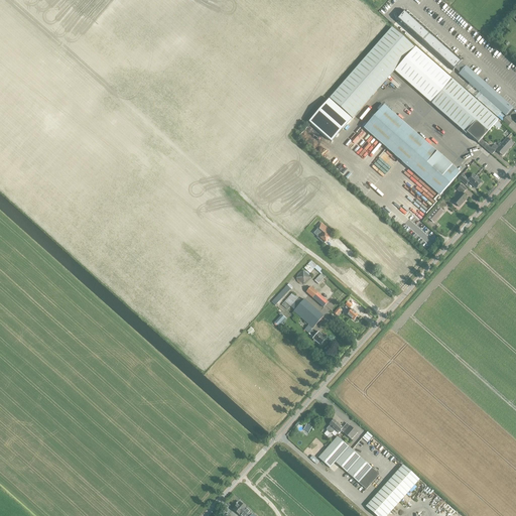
[(406,11),(397,21),(403,26),(409,32),(416,37),(422,43),(428,48),(434,54),(440,59),(446,66),(454,71),(453,71),(454,72),(463,61),(462,60),(456,55),(449,50),(443,44),(436,39),(430,33),(424,28),(418,22),(412,17),(406,11)]
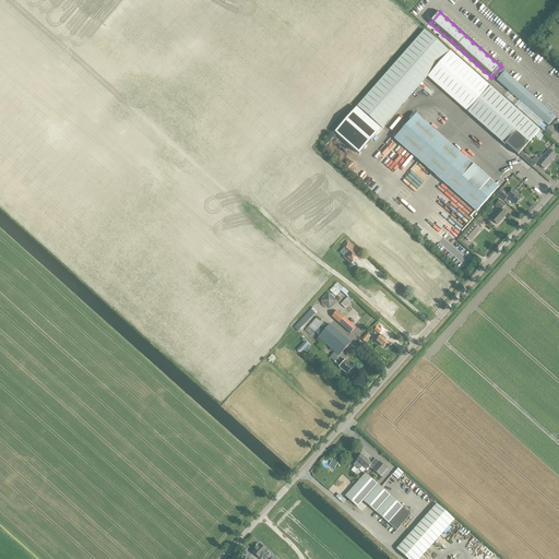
[(425,31),(375,87),(357,108),(382,130),(428,78),(467,113),(468,113),(519,155),(522,152),(524,149),(536,134),(538,132),(489,87),(490,87),(450,51),(449,52),(425,31)]
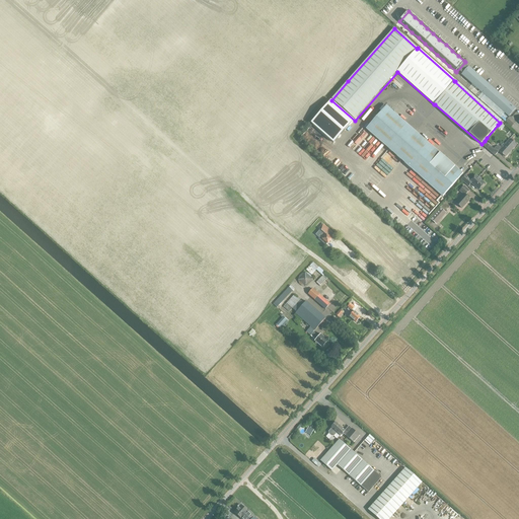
[(518,86),(518,68),(479,32),(470,43),(518,86)]
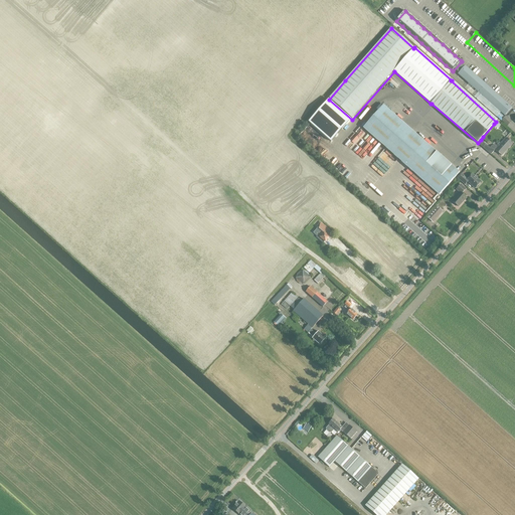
[(511,108),(482,80),(466,66),(458,74),(504,116),(511,108)]
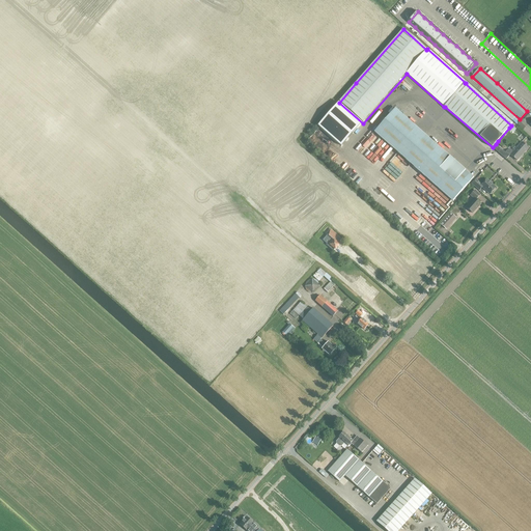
[(324,119),(318,126),(341,146),(347,140),(362,123),(339,103),(324,119)]
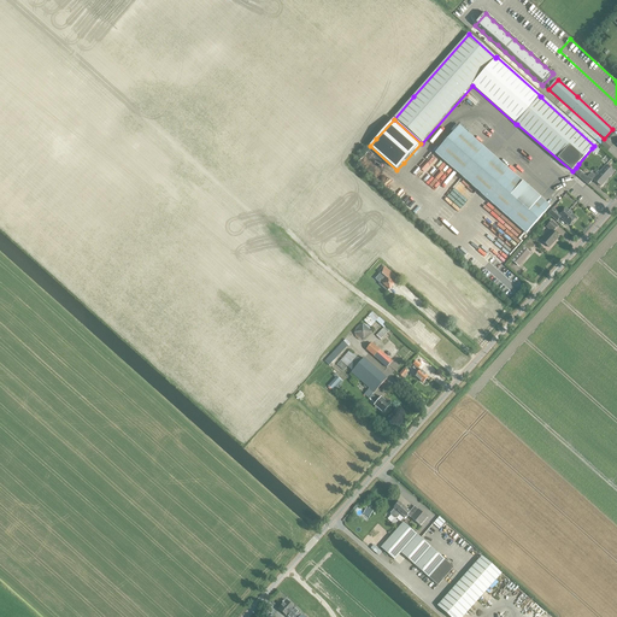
[(528,235),(551,207),(458,128),(435,156),(528,235)]
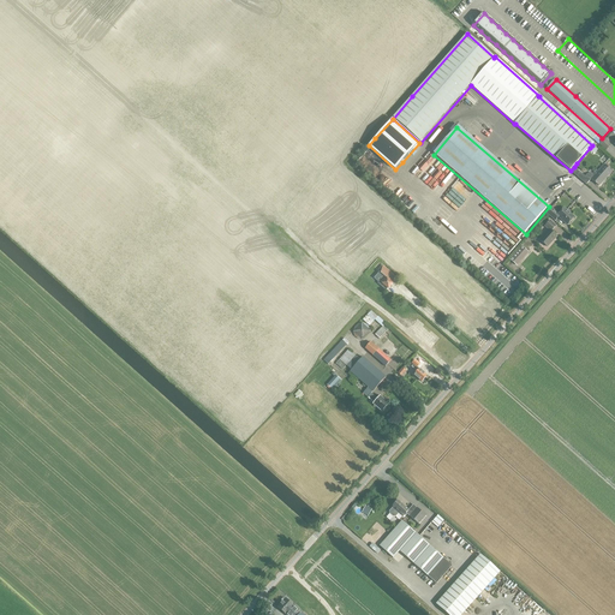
[(605,150),(611,145),(604,139),(599,144),(605,150)]
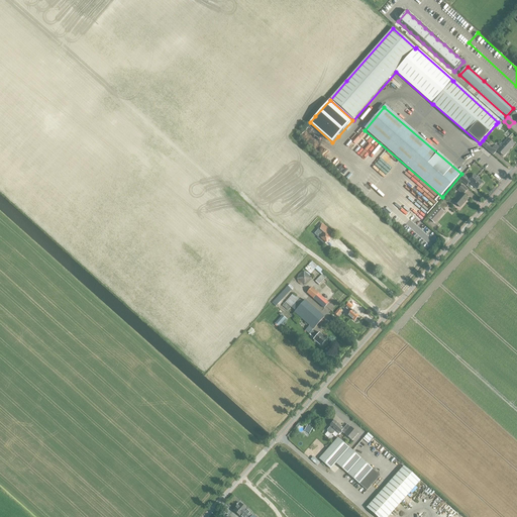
[(504,157),(514,144),(508,138),(497,150),(504,157)]
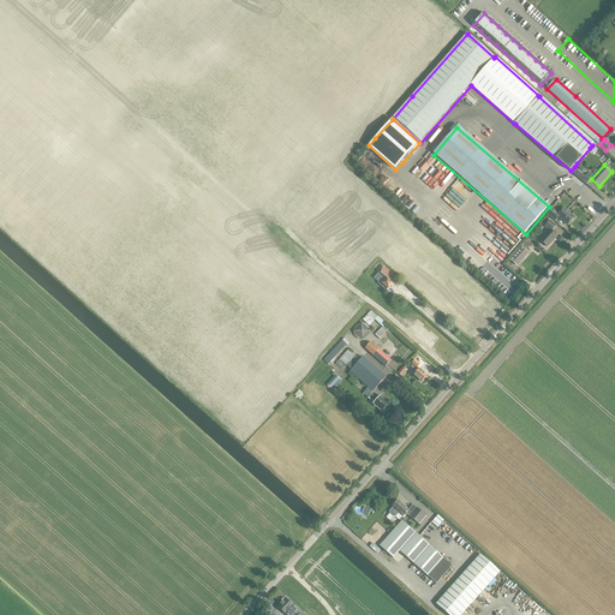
[(578,171),(574,167),(571,171),(586,185),(590,181),(578,171)]
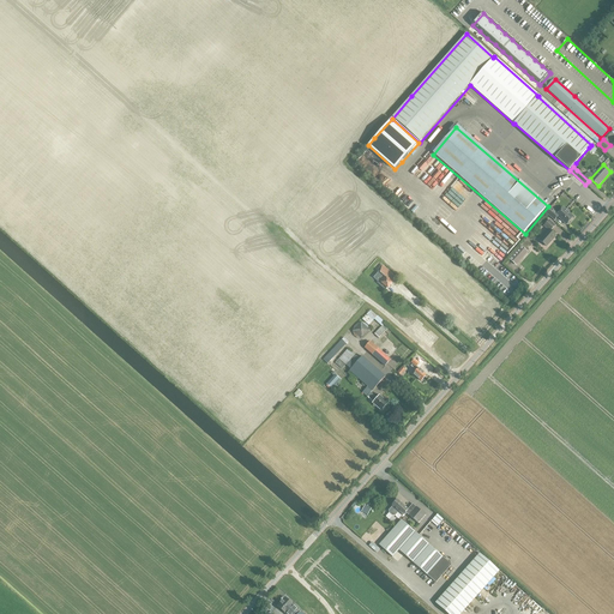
[(557,215),(549,209),(546,212),(555,221),(558,217),(566,224),(573,217),(563,208),(557,215)]
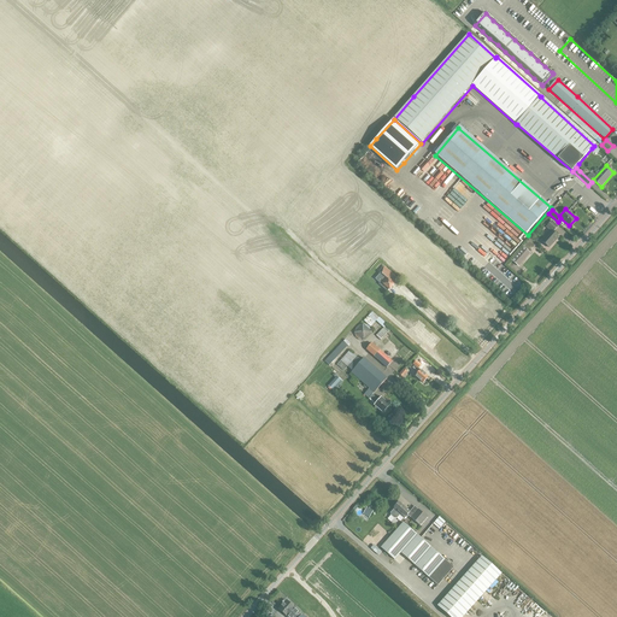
[(550,248),(559,238),(553,231),(558,227),(552,222),(547,227),(551,231),(542,241),(550,248)]
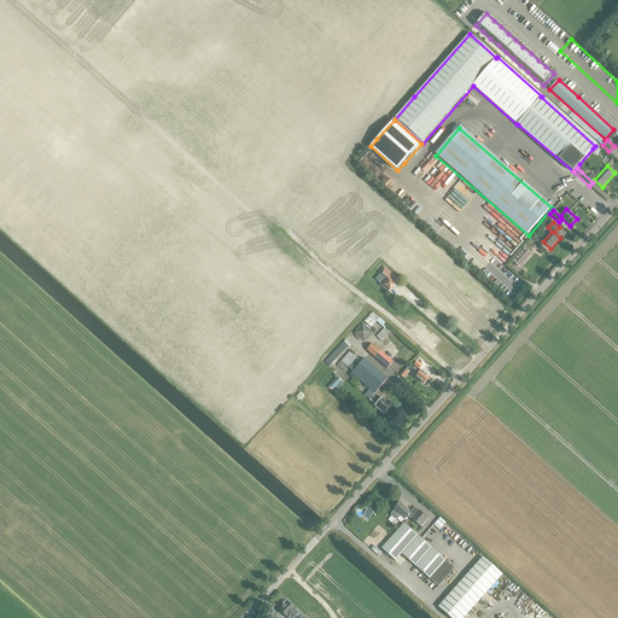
[(524,238),(526,234),(518,226),(514,229),(518,232),(517,232),(524,238)]
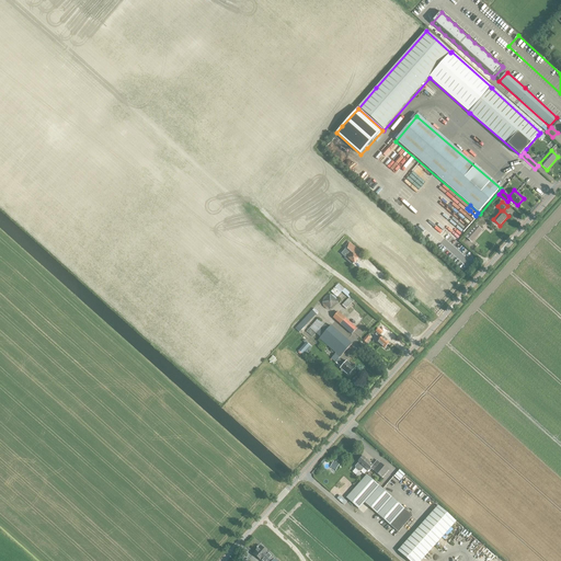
[(476,225),(465,237),(471,242),(482,230),(476,225)]
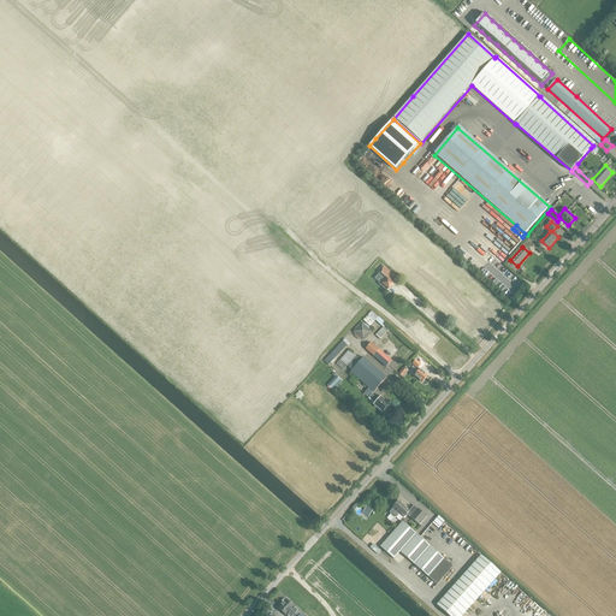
[(394,283),(397,279),(384,266),(379,272),(384,277),(379,282),(390,290),(395,284),(394,283)]
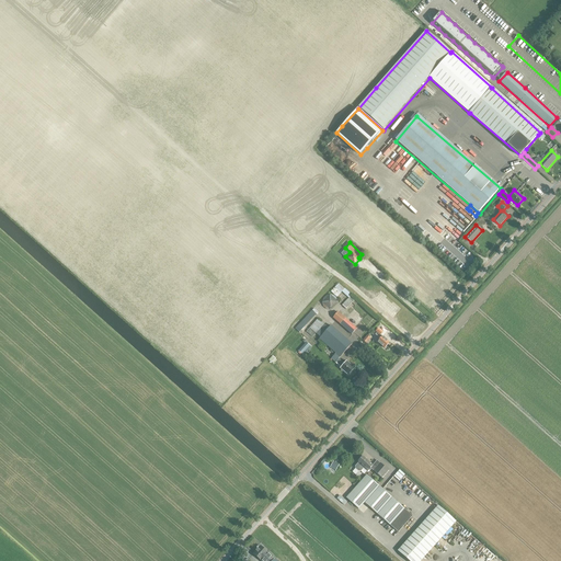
[(369,271),(375,265),(366,258),(362,263),(369,271)]
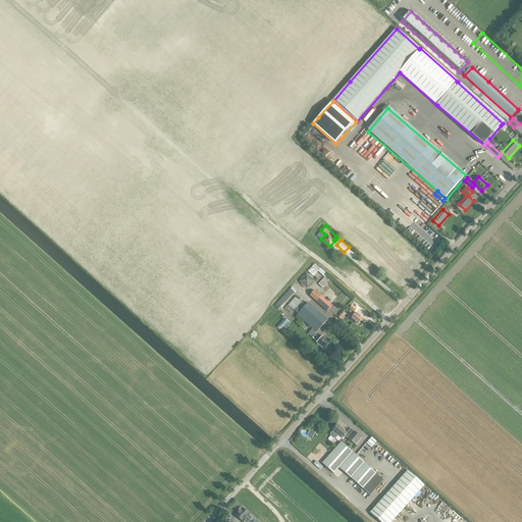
[(319,271),(325,277),(328,274),(316,263),(308,270),(314,276),(319,271)]
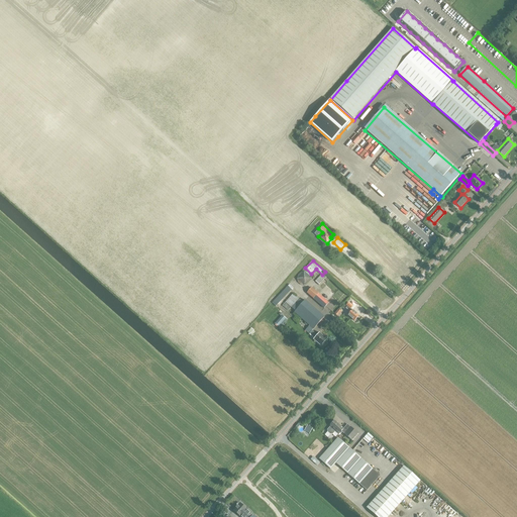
[(300,273),(298,276),(297,279),(298,283),(301,285),(305,286),(312,279),(311,275),(308,272),(304,272),(300,273)]
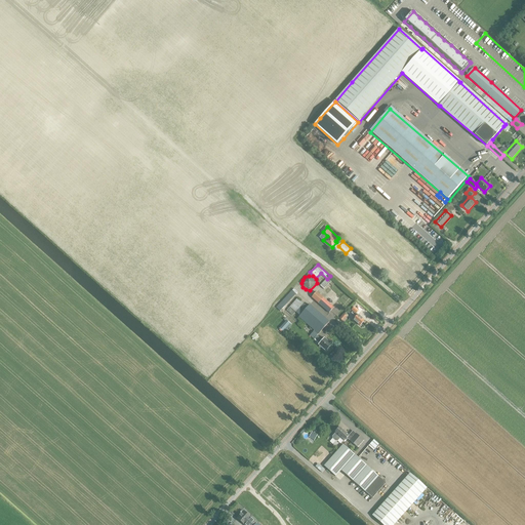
[(324,289),(330,283),(326,280),(321,286),(324,289)]
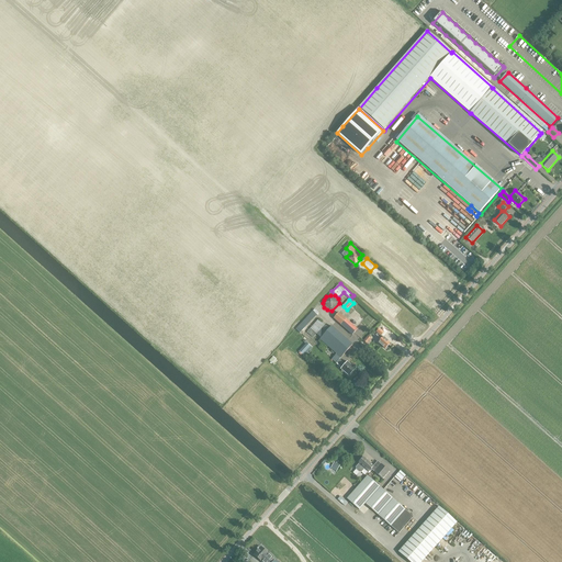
[(313,312),(295,329),(301,334),(317,316),(313,312)]
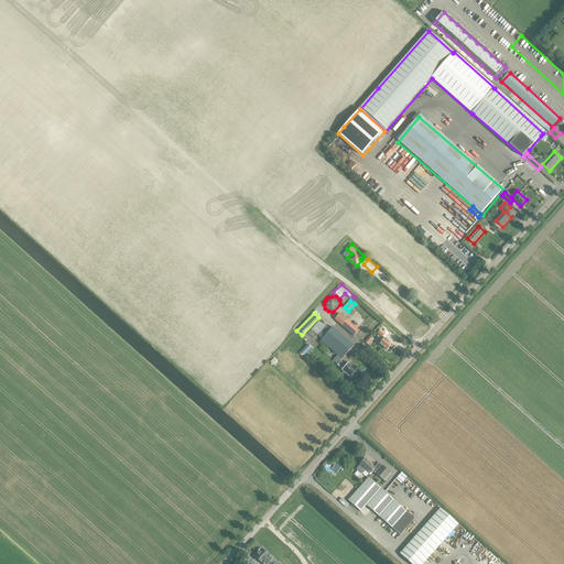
[(354,337),(359,331),(340,314),(335,320),(354,337)]
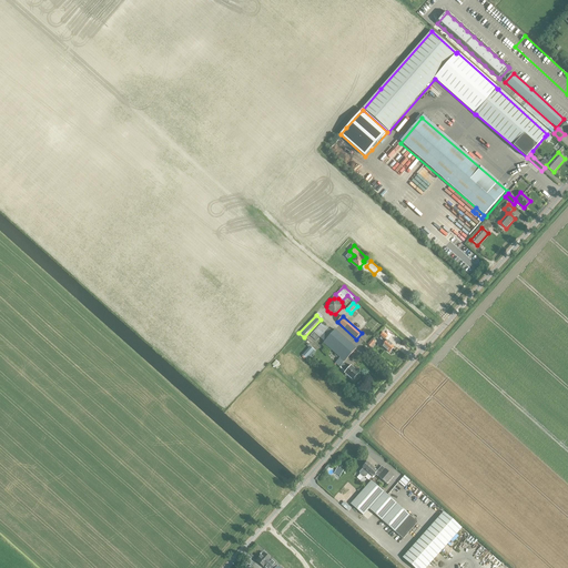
[(336,331),(334,333),(328,328),(322,323),(314,332),(325,342),(324,344),(341,358),(336,363),(341,367),(341,366),(346,372),(345,373),(353,381),(359,373),(352,365),(348,368),(343,364),(356,348),(336,331)]
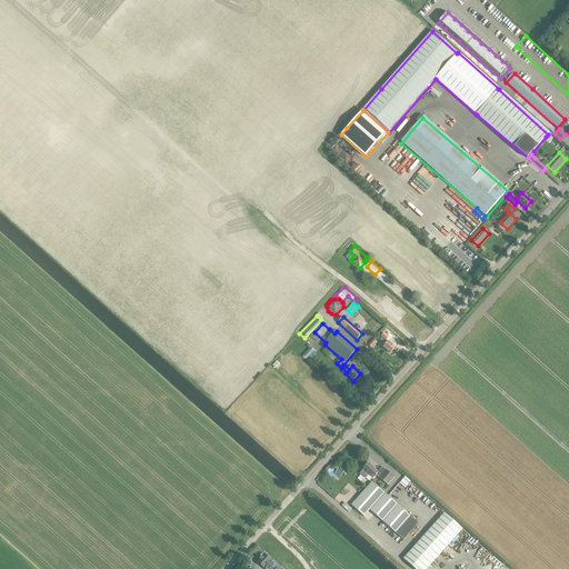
[(390,355),(396,348),(386,340),(389,337),(385,332),(381,337),(383,339),(382,341),(386,345),(382,348),(390,355)]
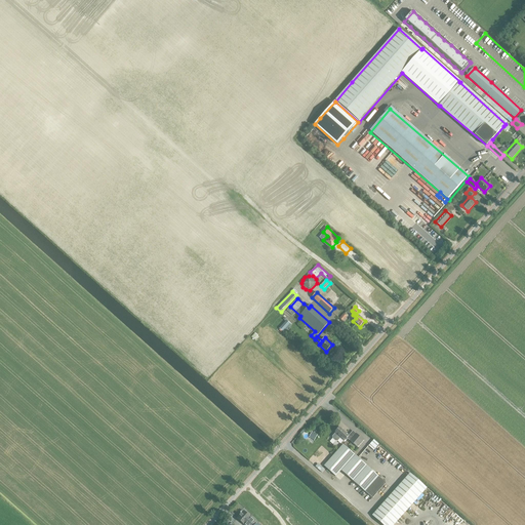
[(287,319),(280,327),(284,332),(292,324),(287,319)]
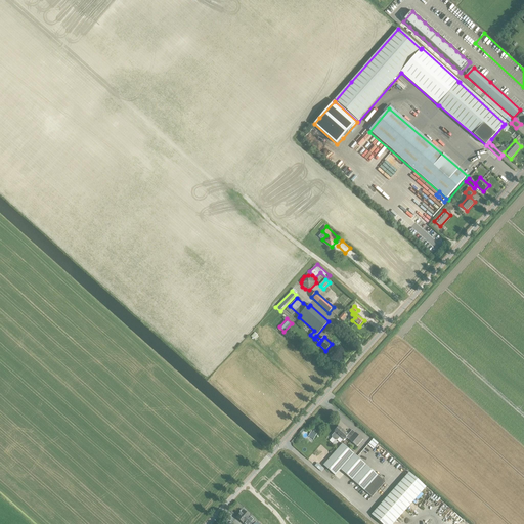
[(357,447),(363,440),(352,431),(348,435),(344,432),(345,432),(339,427),(335,432),(336,432),(334,434),(343,442),(346,438),(357,447)]
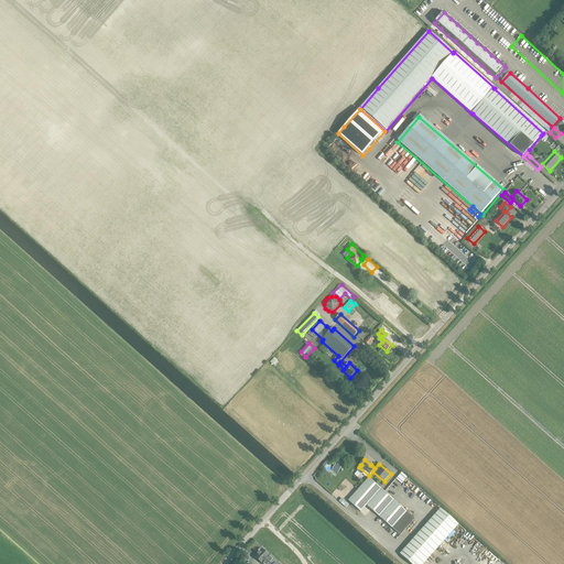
[(342,467),(335,464),(332,470),(338,474),(342,467)]
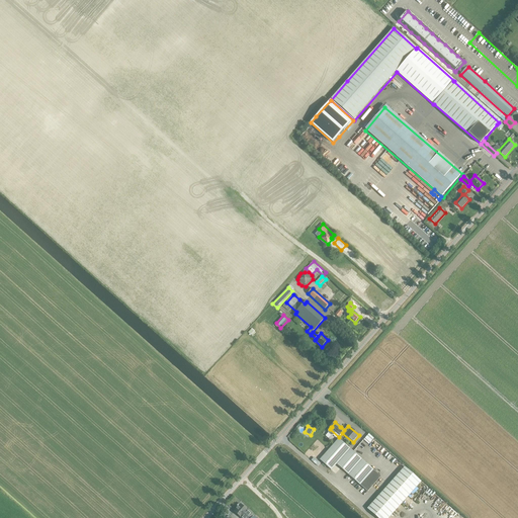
[(374,438),(369,434),(364,440),(369,444),(374,438)]
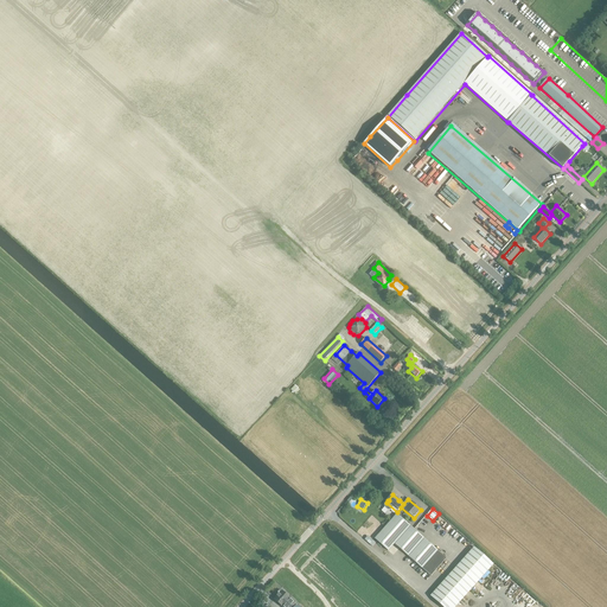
[(432,576),(447,558),(397,513),(375,538),(389,551),(395,544),(432,576)]
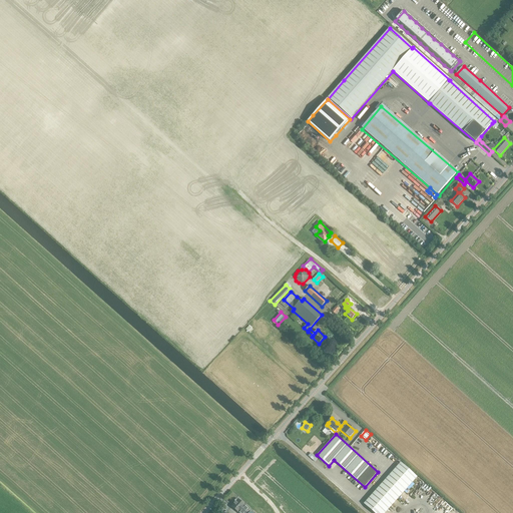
[(315,462),(318,459),(311,453),(308,456),(315,462)]
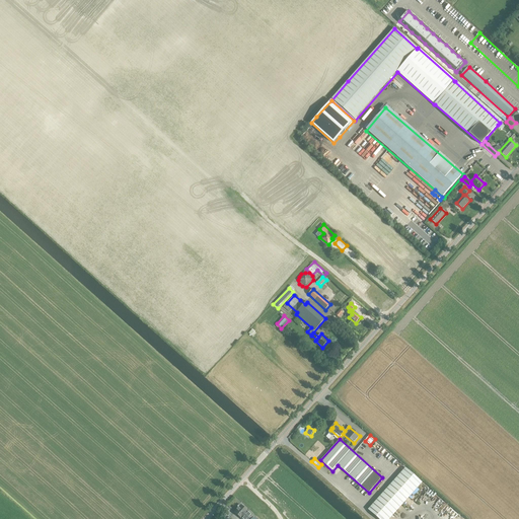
[(368,510),(378,518),(389,518),(422,483),(405,467),(368,510)]
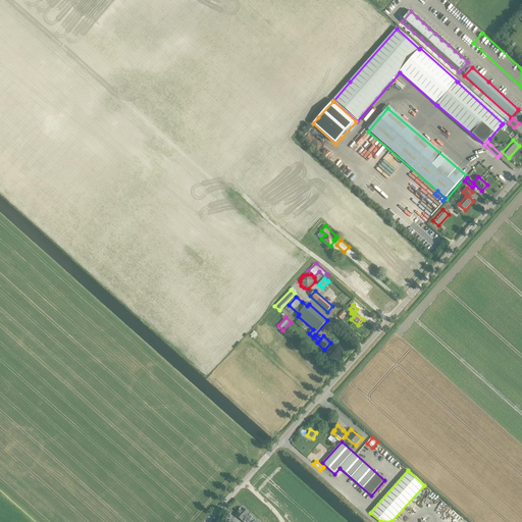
[(246,521),(258,521),(243,508),(237,515),(243,521),(244,520),(246,521)]
